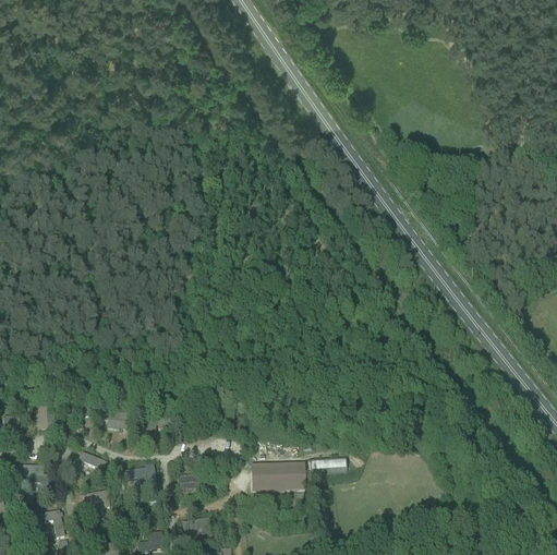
[(51,406),(38,407),(39,429),(51,429),(51,406)]
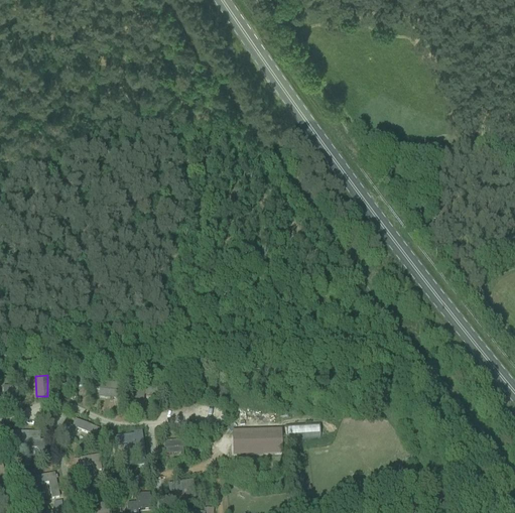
[(77,426),(87,429),(89,421),(76,417),(74,423),(71,422),(67,434),(74,436),(77,426)]
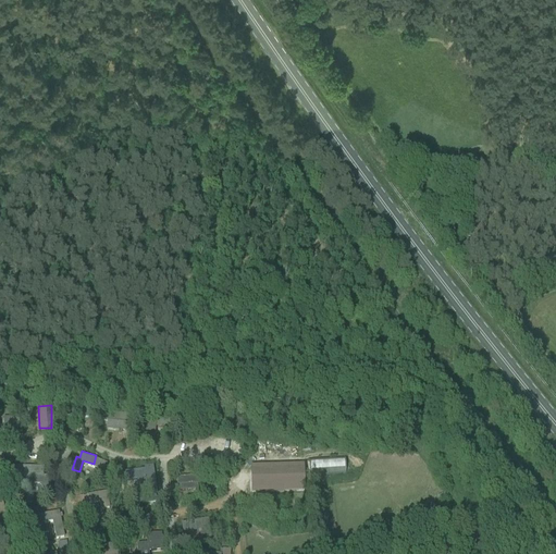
[(311,470),(346,468),(346,458),(311,459),(311,470)]
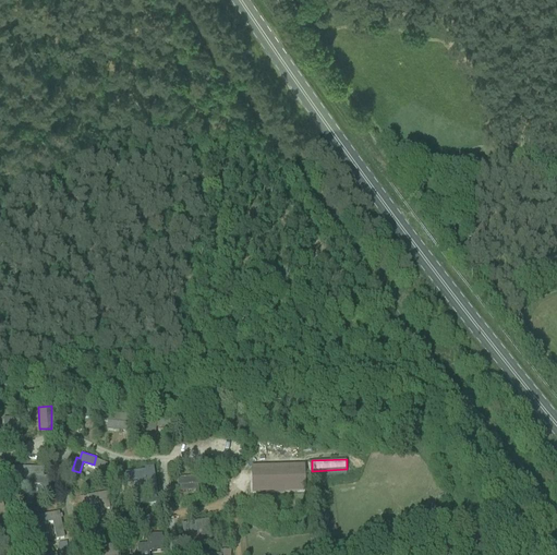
[(306,490),(305,462),(251,463),(252,491),(306,490)]
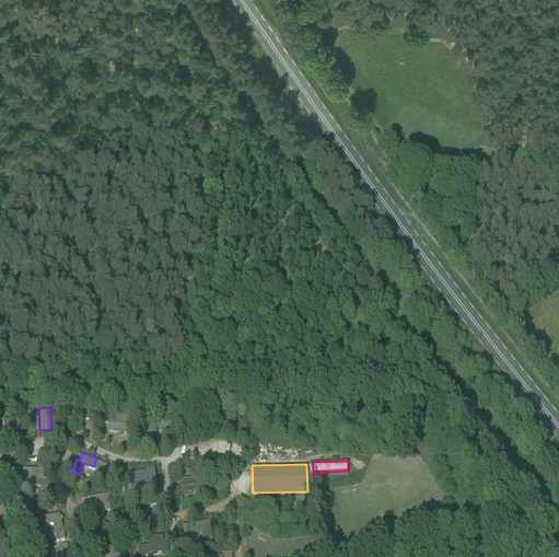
[(42,482),(43,466),(23,466),(22,482),(42,482)]
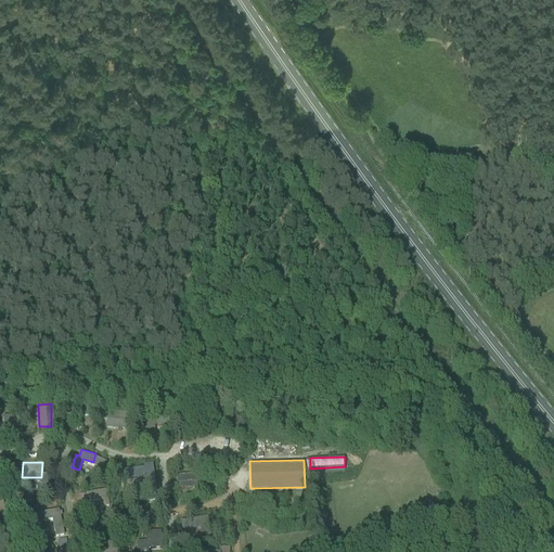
[(146,464),(131,467),(133,477),(150,474),(146,464)]
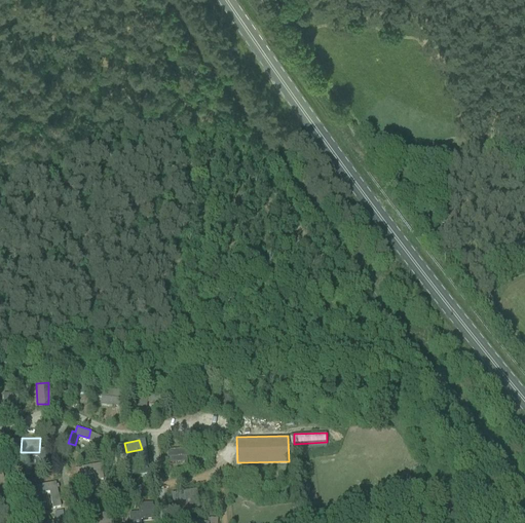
[(170,448),(170,460),(184,459),(184,447),(170,448)]
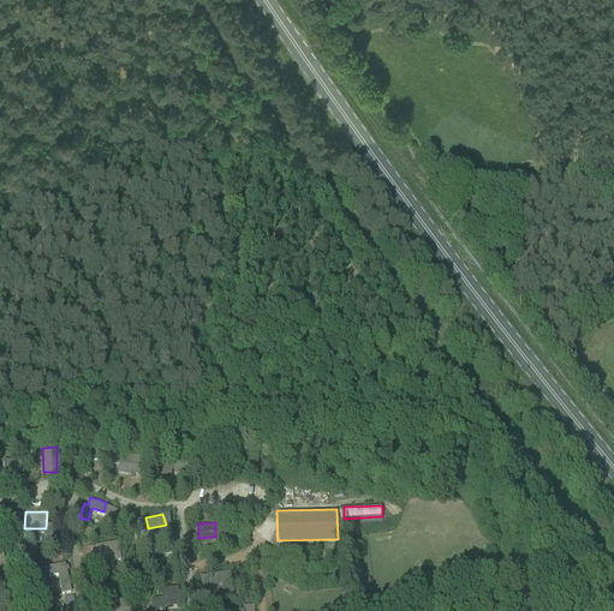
[(109,540),(95,544),(99,559),(113,556),(109,540)]
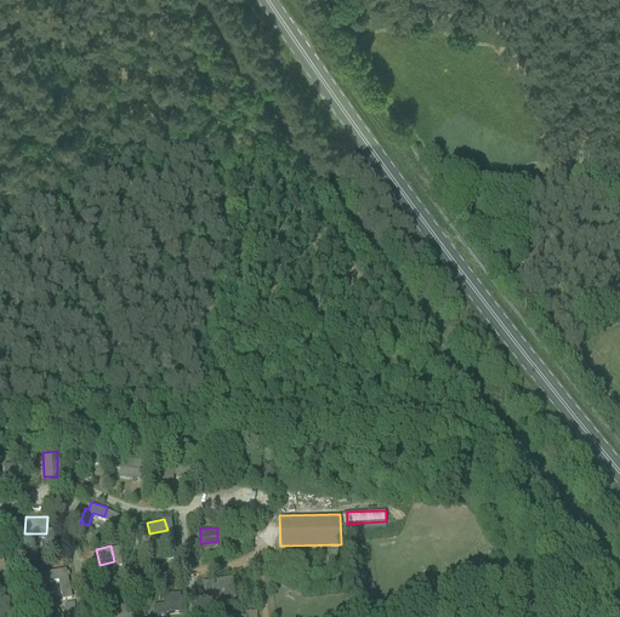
[(68,569),(38,570),(39,590),(69,588),(68,569)]
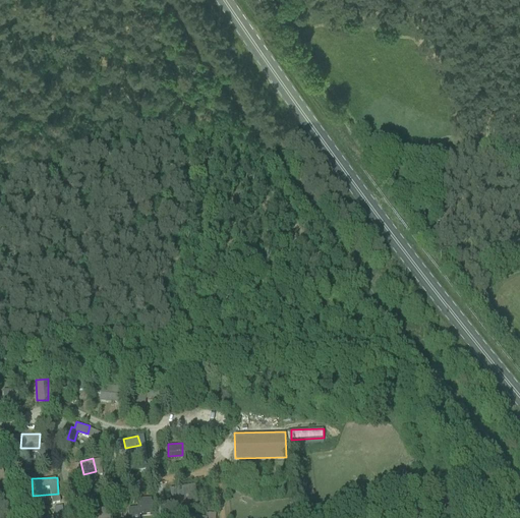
[(151,516),(152,497),(137,496),(136,515),(151,516)]
